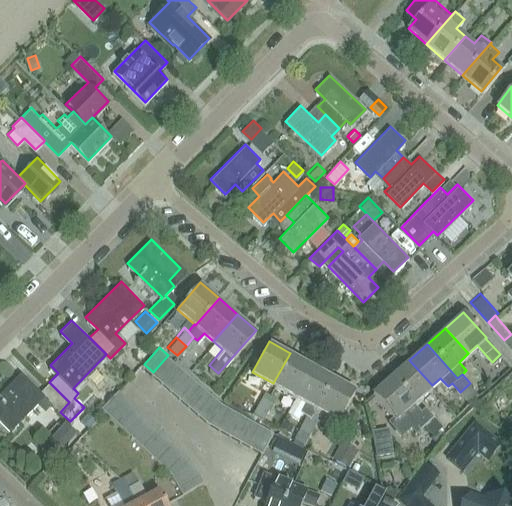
[(290,353),(273,383),(284,390),(294,395),(312,364),(290,353)]
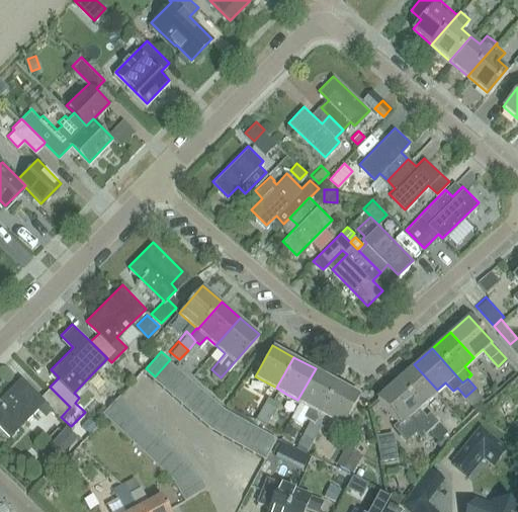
[(164,386),(179,368),(170,359),(155,376),(164,386)]
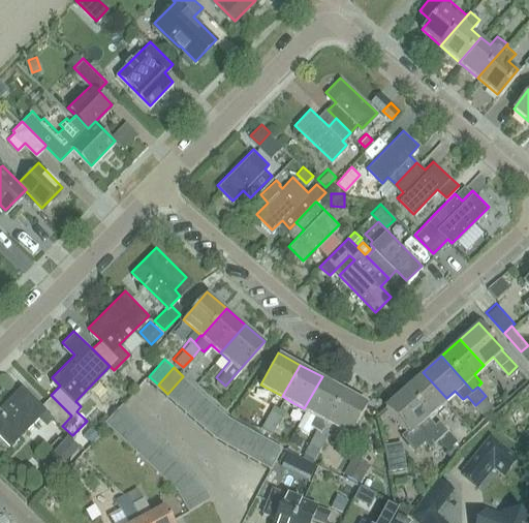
[(427,414),(446,398),(423,372),(404,389),(427,414)]
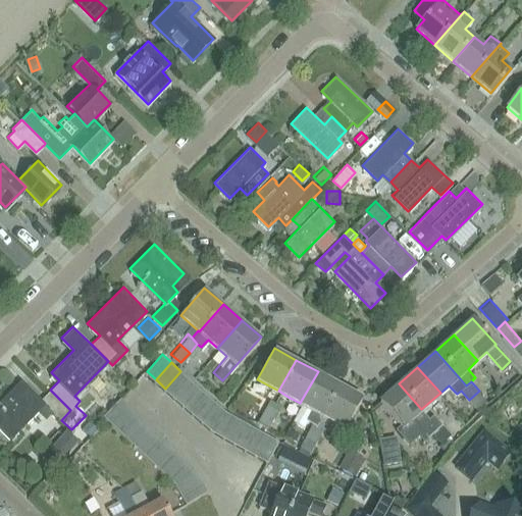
[(174,397),(190,379),(180,371),(165,389),(174,397)]
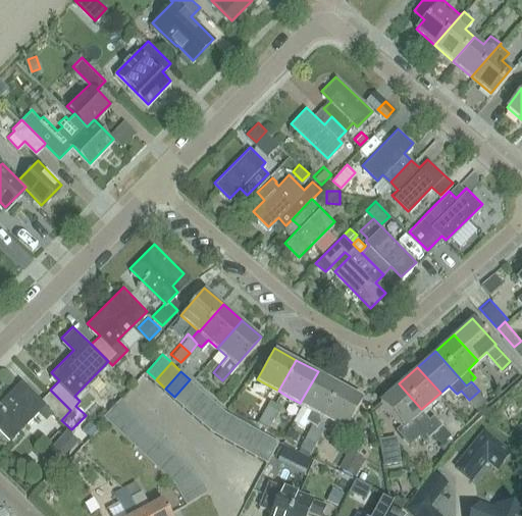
[(321,415),(340,383),(318,371),(300,403),(311,409),(306,418),(312,421),(306,431),(316,437),(323,426),(317,423),(321,415)]
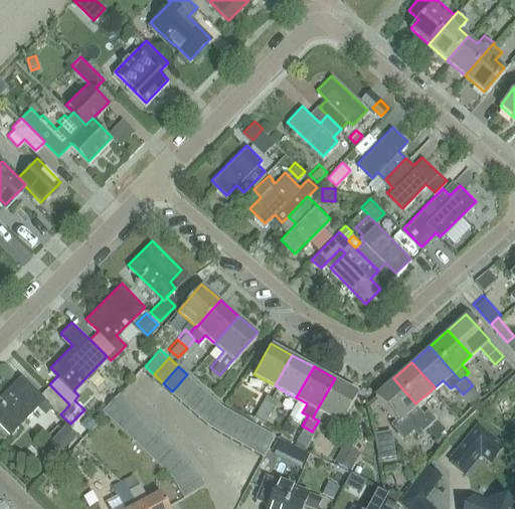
[(69,404),(49,384),(41,392),(21,373),(0,395),(0,421),(11,432),(38,402),(46,409),(50,405),(60,414),(69,404)]
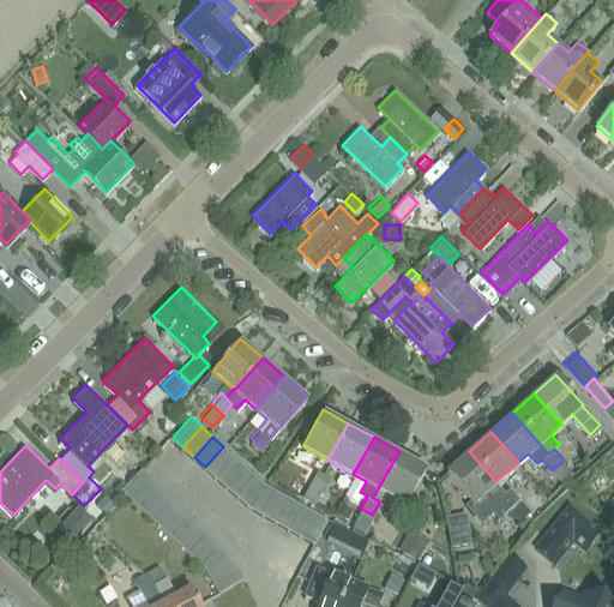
[(216,476),(234,456),(223,446),(205,467),(216,476)]
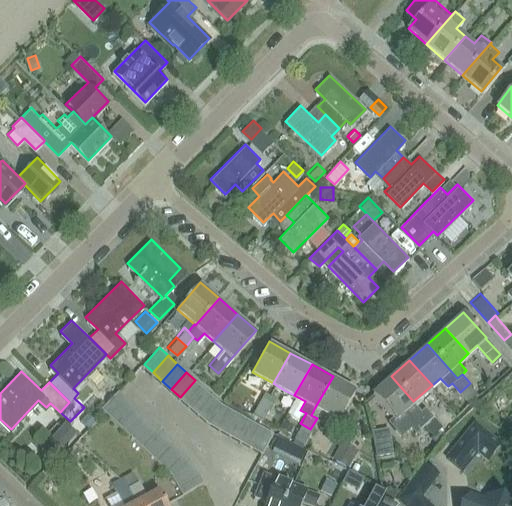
[(337,419),(354,388),(333,376),(315,407),(311,415),(317,418),(321,421),(326,413),(337,419)]
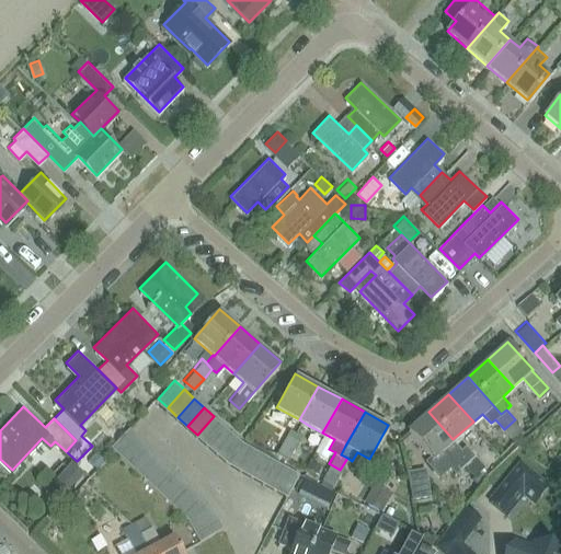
[(453,439),(428,412),(408,429),(431,454),(426,459),(439,473),(449,464),(455,471),(465,462),(474,454),(466,443),(460,448),(453,439)]
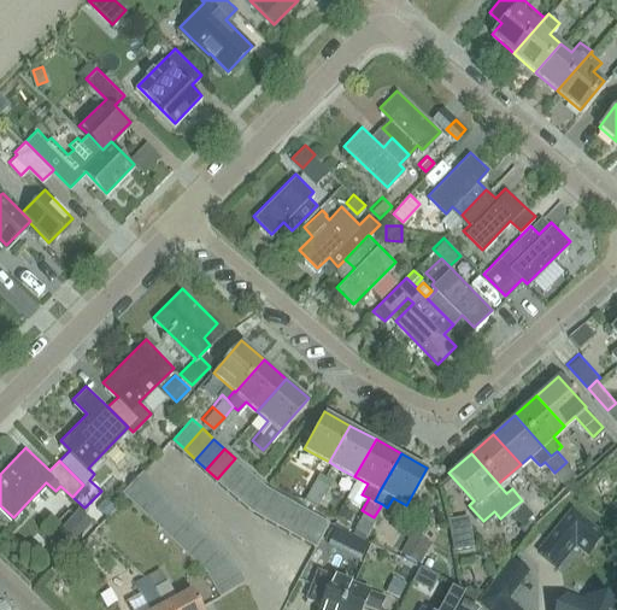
[(229,488),(246,468),(235,458),(217,479),(229,488)]
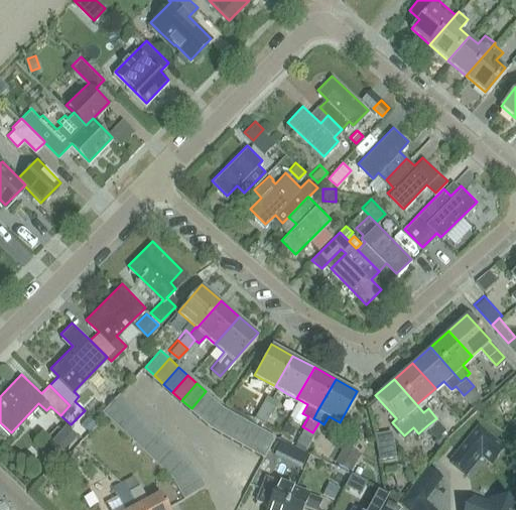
[(473,404),(478,399),(482,395),(474,386),(464,395),(473,404)]
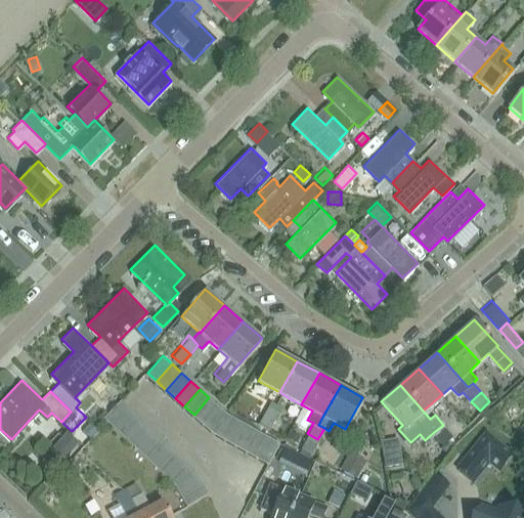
[(114,424),(131,406),(122,397),(104,415),(114,424)]
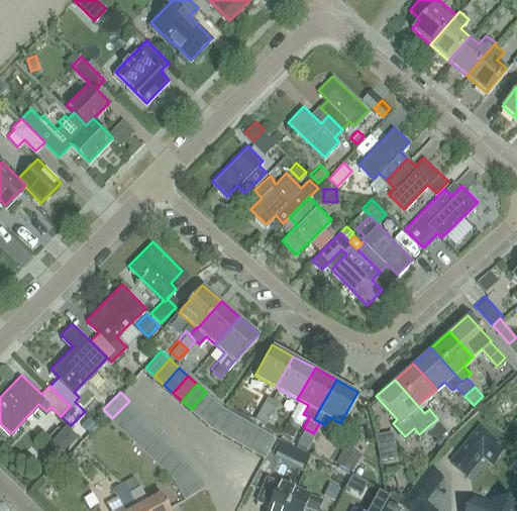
[(201,417),(216,400),(206,392),(192,409),(201,417)]
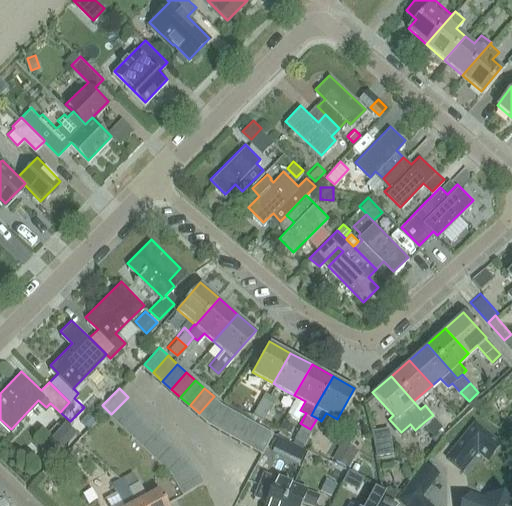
[(274,398),(269,392),(264,390),(258,401),(269,407),(274,398)]
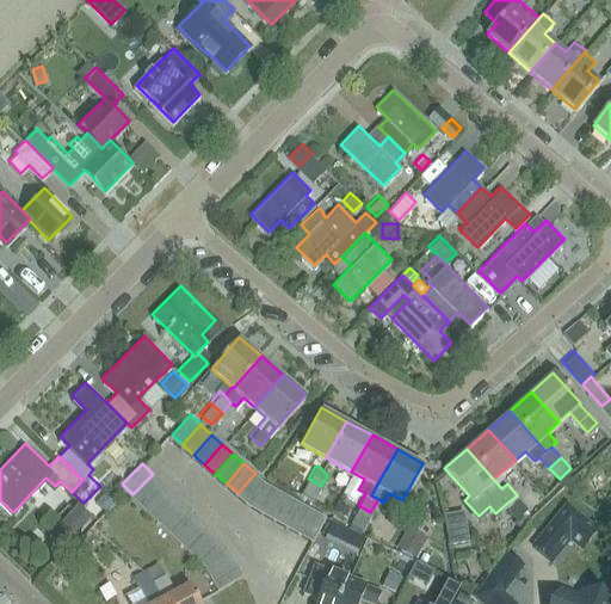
[(250,504),(261,479),(260,478),(255,473),(238,493),(248,503),(250,504)]
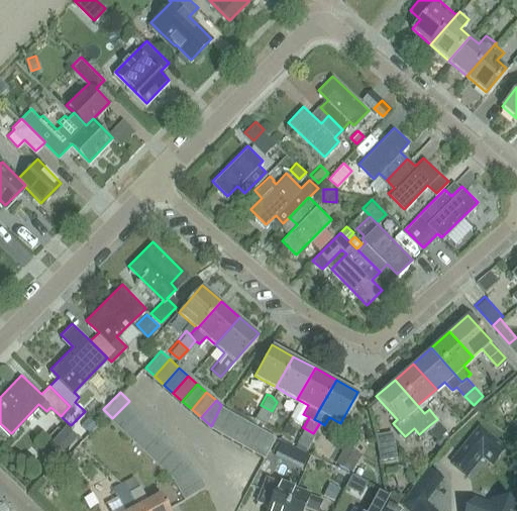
[(121,427),(137,409),(129,401),(112,418),(121,427)]
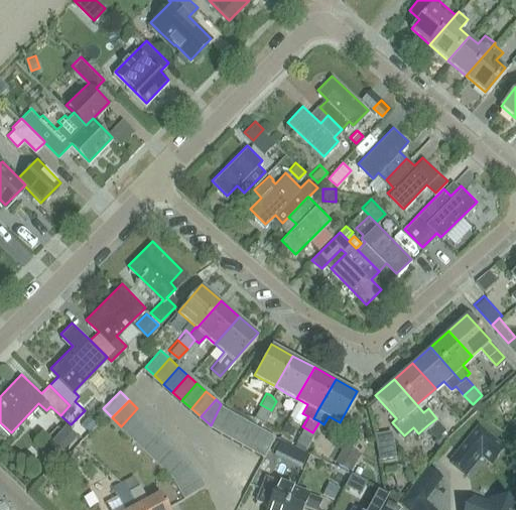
[(221,430),(231,410),(221,404),(211,425),(221,430)]
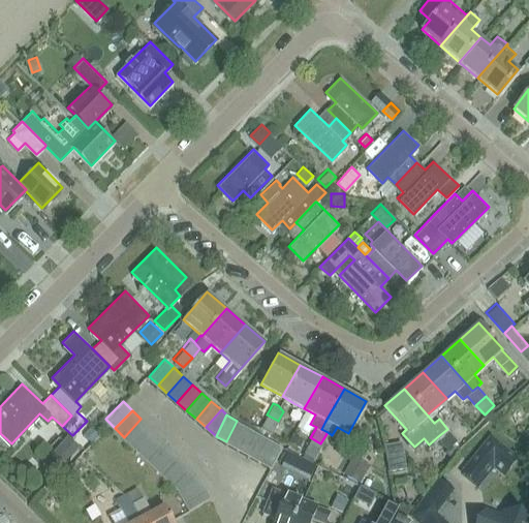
[(272,432),(278,421),(267,414),(260,426),(272,432)]
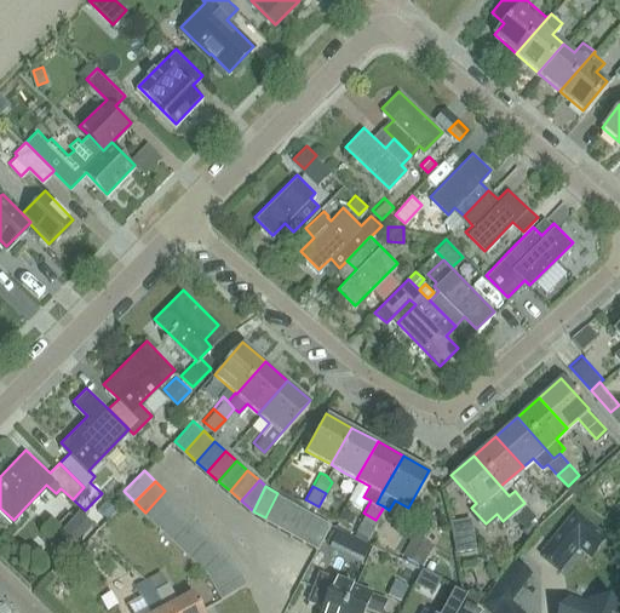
[(156,522),(176,502),(165,491),(145,513),(156,522)]
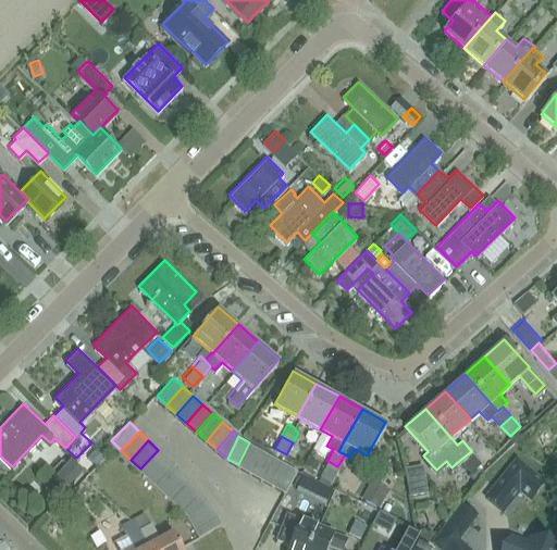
[(249,472),(261,449),(249,442),(238,464),(249,472)]
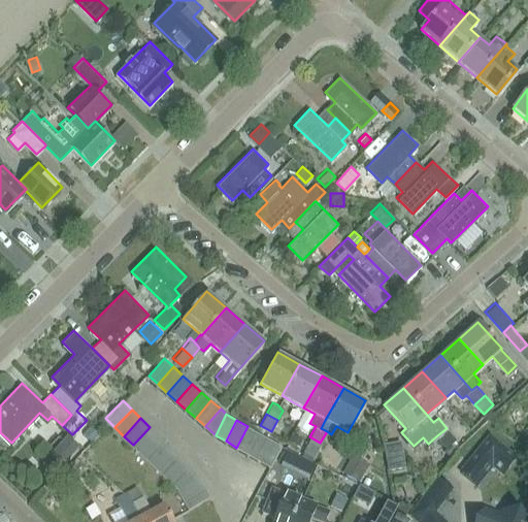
[(90,439),(97,432),(89,424),(81,432),(90,439)]
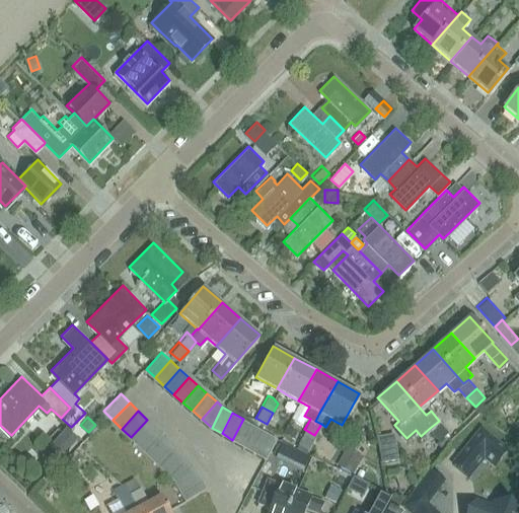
[(243,446),(254,425),(243,419),(232,440),(243,446)]
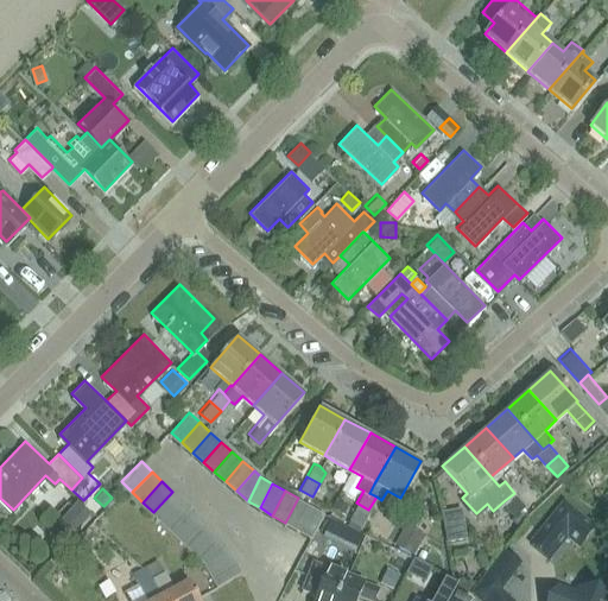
[(163,523),(183,503),(172,492),(153,512),(163,523)]
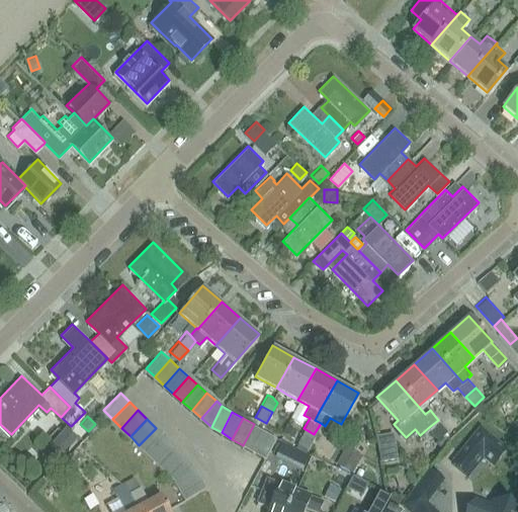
[(446,429),(438,420),(429,427),(438,437),(446,429)]
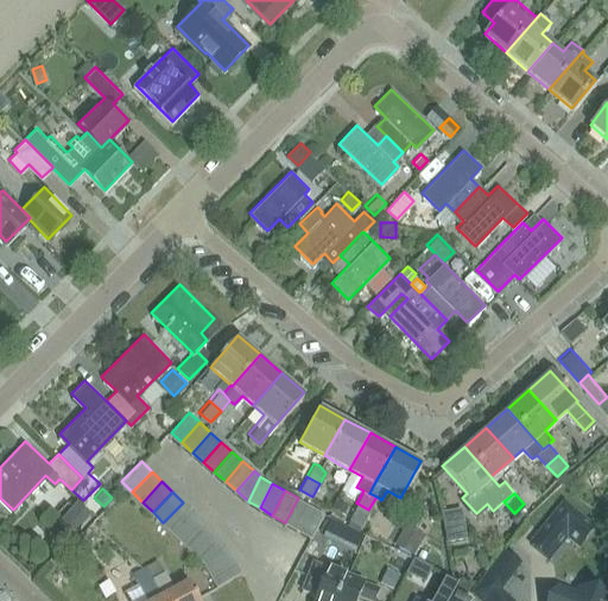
[(330,505),(343,512),(348,504),(335,497),(330,505)]
